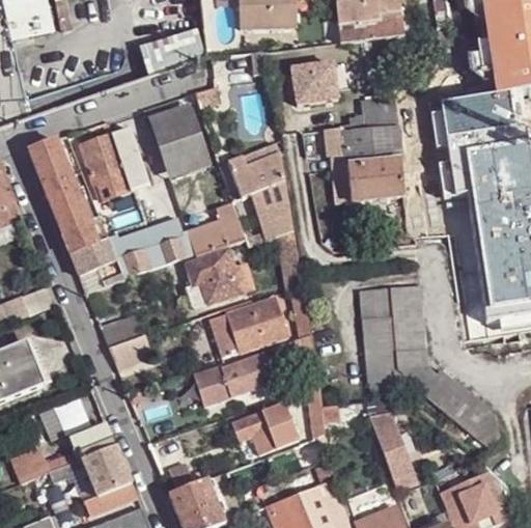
[(0,0),(0,129),(86,100),(80,79),(55,86),(32,94),(30,85),(16,42),(1,0),(0,0)]
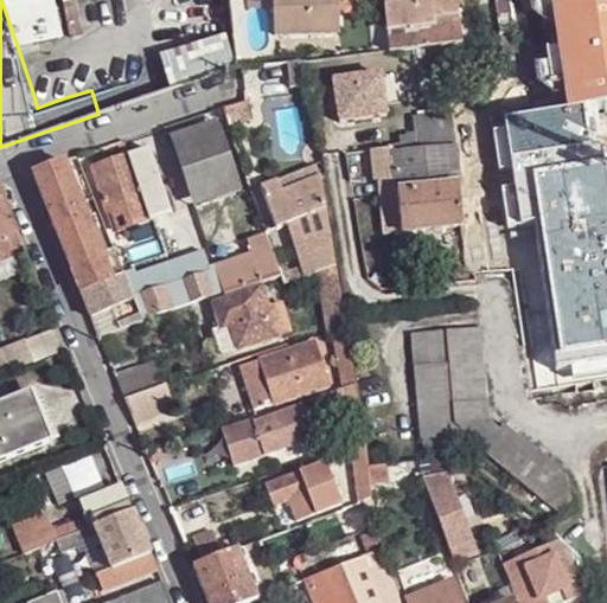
[(1,0),(18,47),(66,32),(56,0),(1,0)]
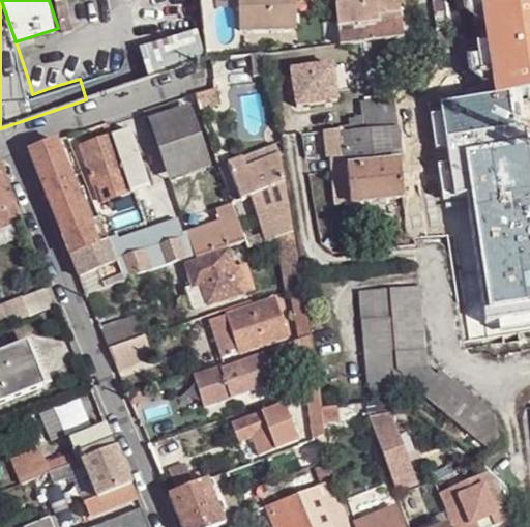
[(238,0),(241,22),(297,16),(295,0),(238,0)]
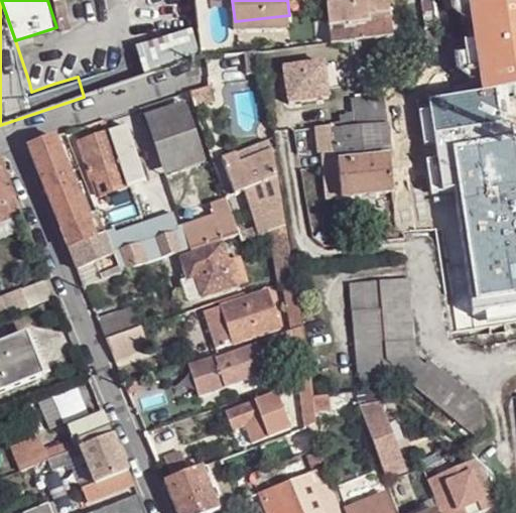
[(343,0),(326,2),(328,16),(330,40),(391,33),(387,0),(343,0)]
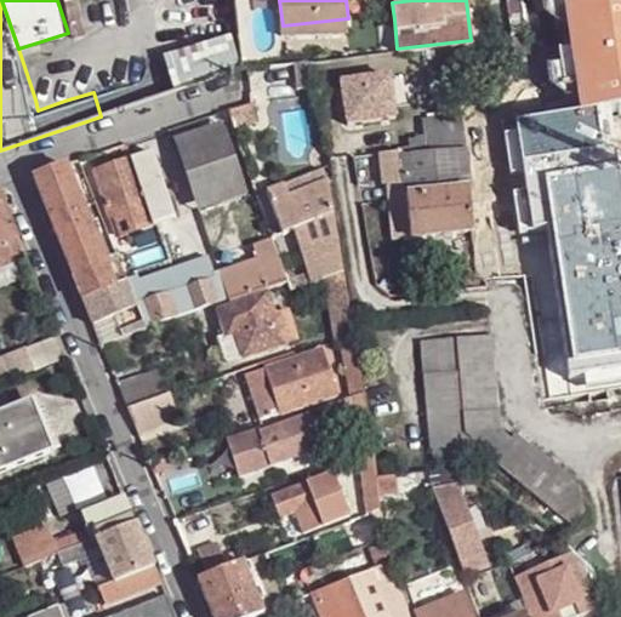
[(571,0),(588,116),(602,114),(620,110),(620,0),(571,0)]
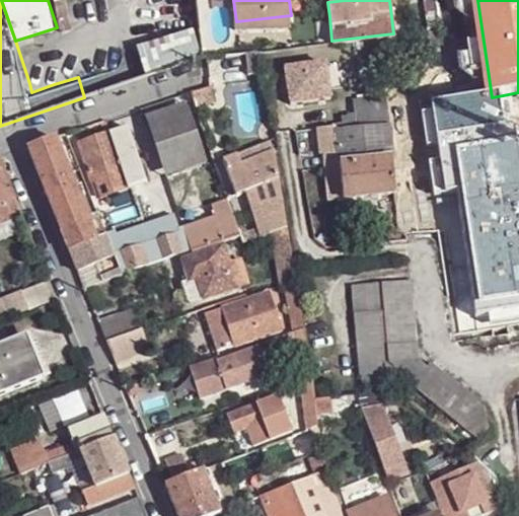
[(135,47),(145,76),(202,57),(207,56),(203,26),(135,47)]
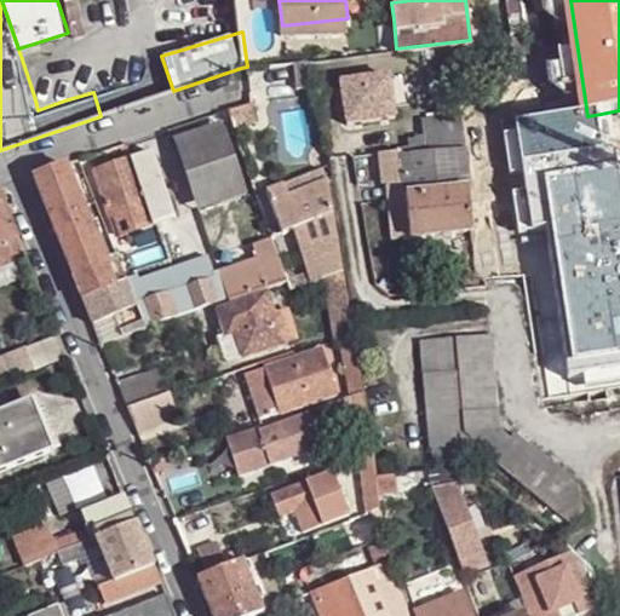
[(271,88),(309,85),(304,58),(269,63),(271,88)]
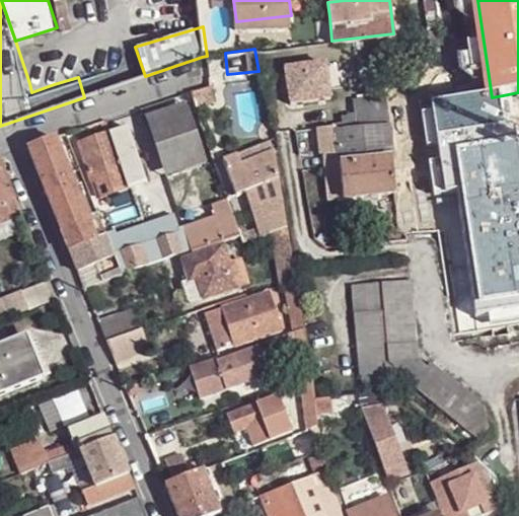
[(323,63),(283,69),(289,104),(328,98),(323,63)]
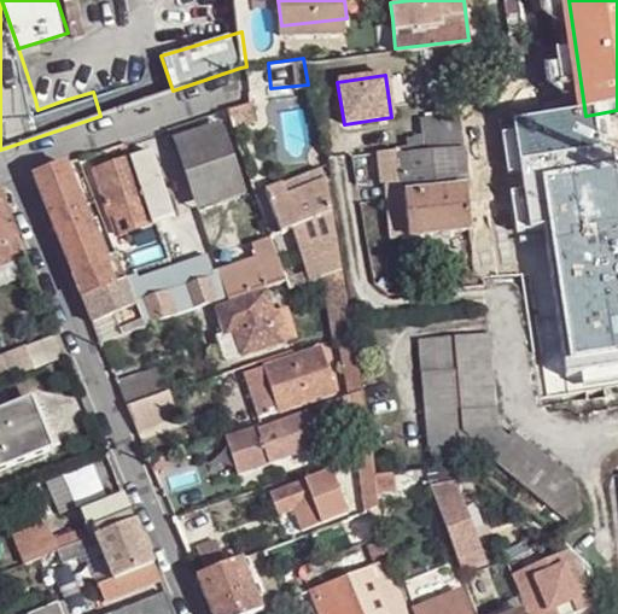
[(62,91),(35,99),(38,110),(64,100),(62,91)]
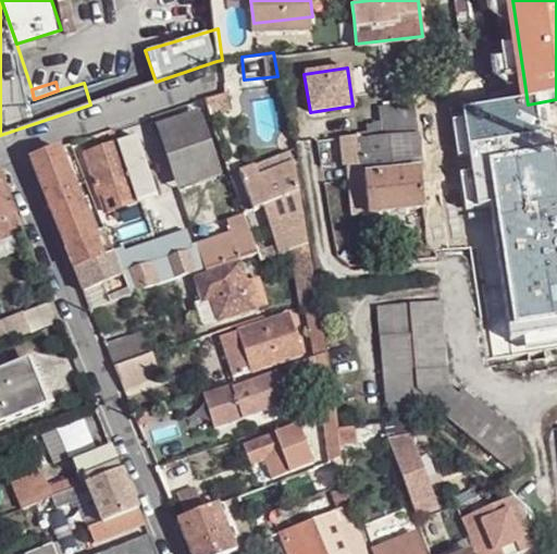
[(223,91),(217,94),(222,111),(232,108),(225,90),(223,91)]
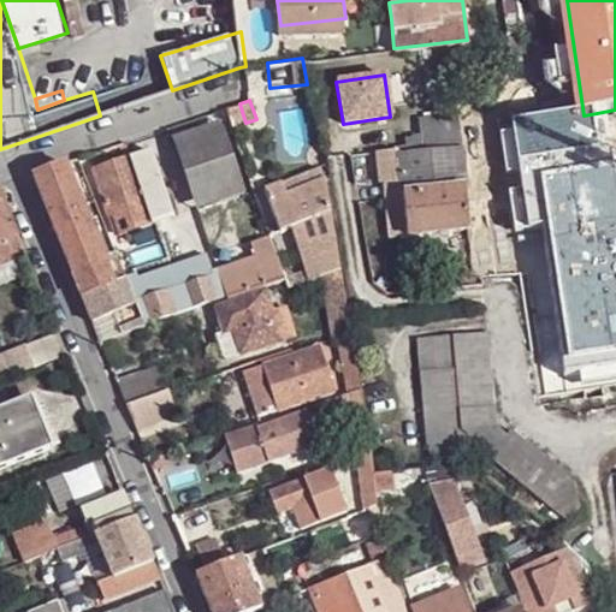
[(240,104),(225,107),(231,126),(246,123),(240,104)]
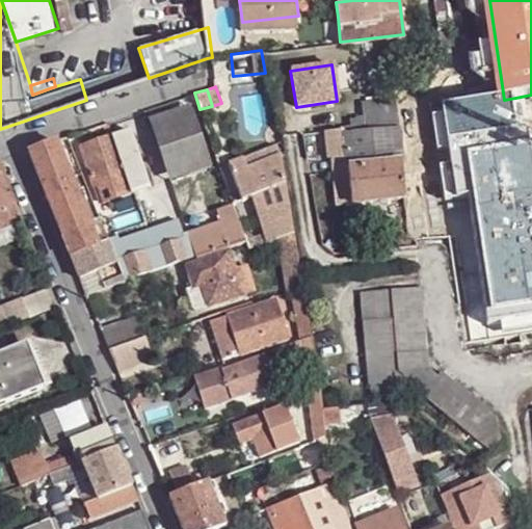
[(531,130),(521,132),(515,98),(504,100),(449,108),(460,201),(478,199),(496,315),(531,308),(531,130)]
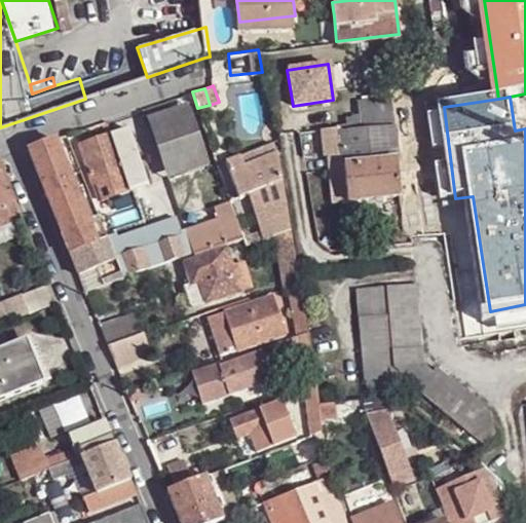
[(347,124),(347,132),(395,125),(391,98),(344,103),(347,124)]
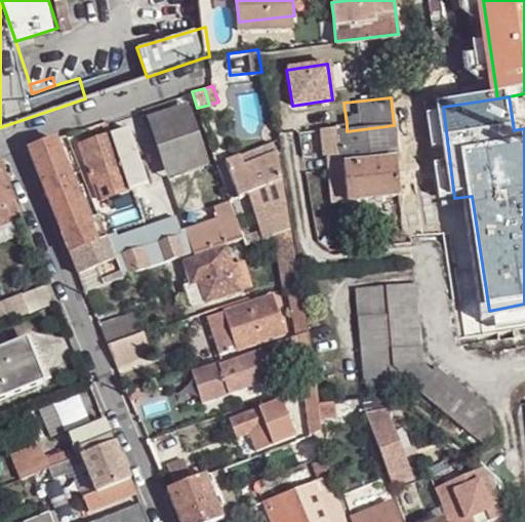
[(186,103),(146,117),(167,175),(206,162),(186,103)]
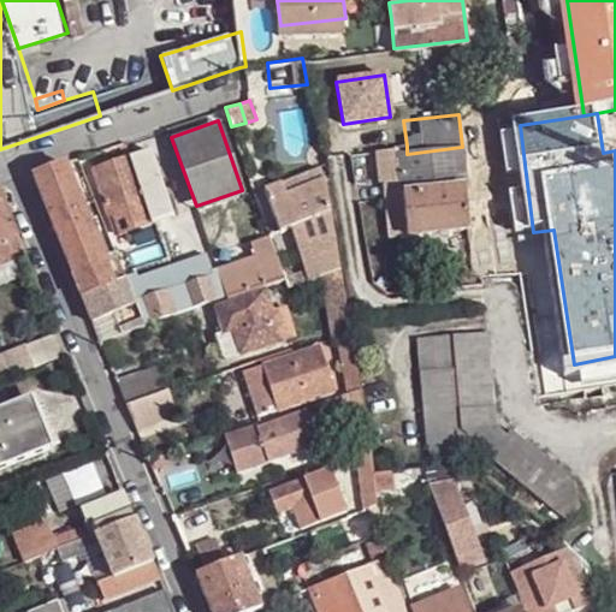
[(402,179),(400,154),(398,147),(377,150),(379,171),(379,182),(402,179)]
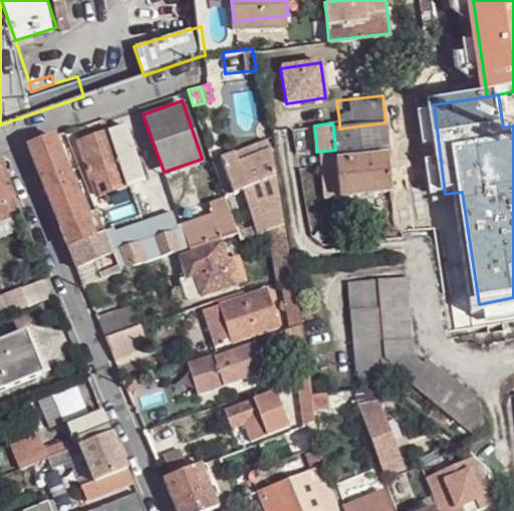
[(386,122),(339,129),(333,129),(335,150),(337,162),(387,156),(388,163),(391,163),(390,157),(388,141),(386,122)]
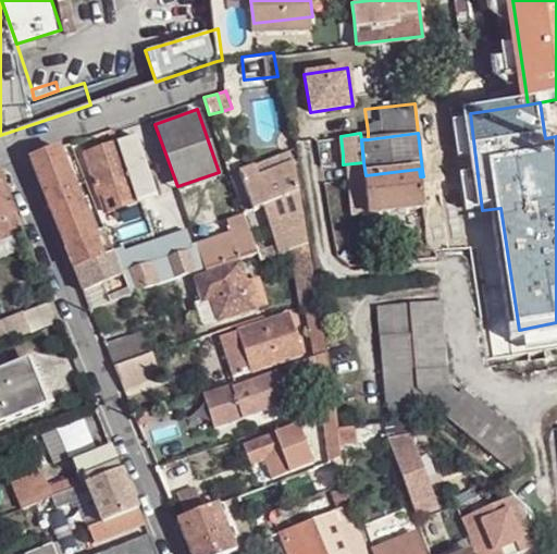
[(85,152),(98,192),(102,191),(108,209),(156,194),(135,135),(85,152)]
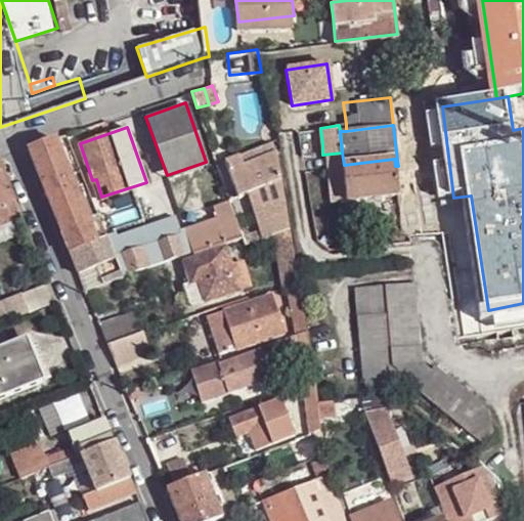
[(62,234),(90,223),(56,137),(29,148),(39,177),(43,185),(62,234)]
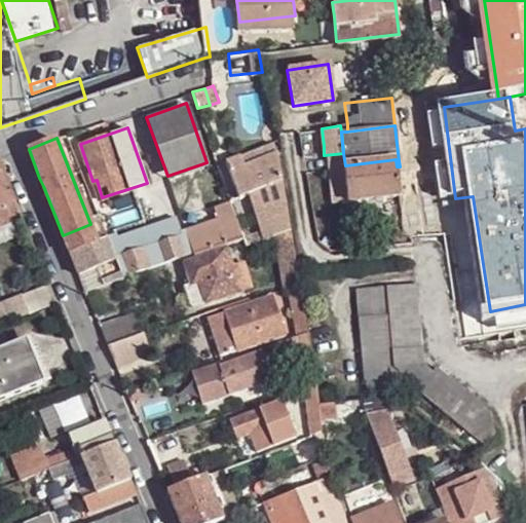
[(245,162),(275,151),(274,141),(241,153),(245,162)]
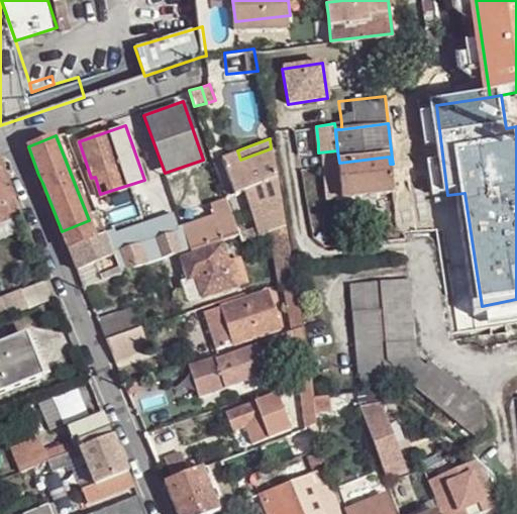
[(310,155),(318,152),(318,143),(308,144),(310,155)]
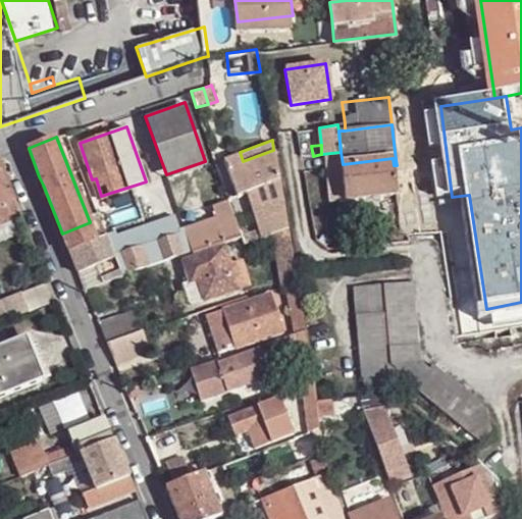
[(225,158),(236,195),(246,191),(255,218),(260,234),(273,229),(286,225),(273,150),(243,161),(240,152),(225,158)]
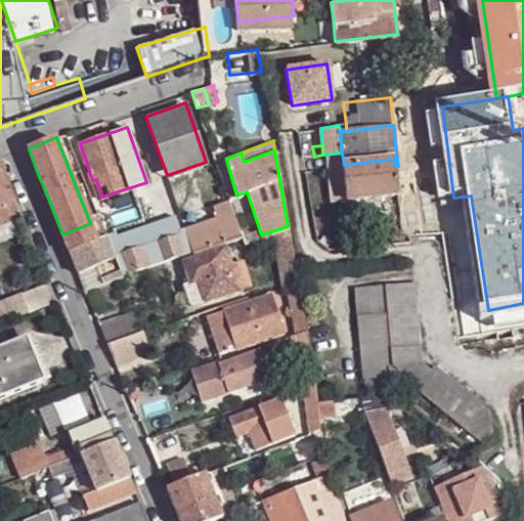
[(342,153),(322,155),(328,202),(348,200),(344,165),(342,153)]
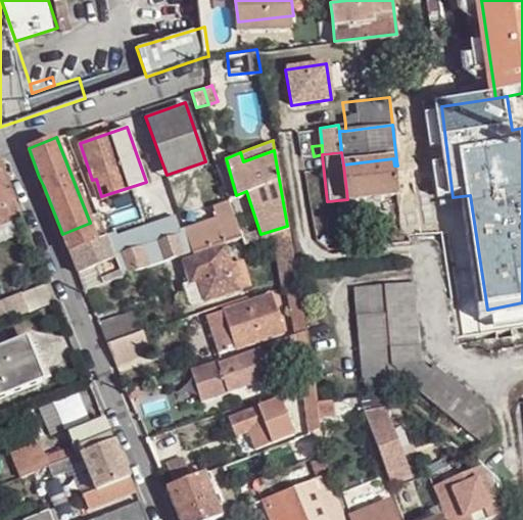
[(347,199),(398,193),(394,166),(393,158),(343,164),(347,199)]
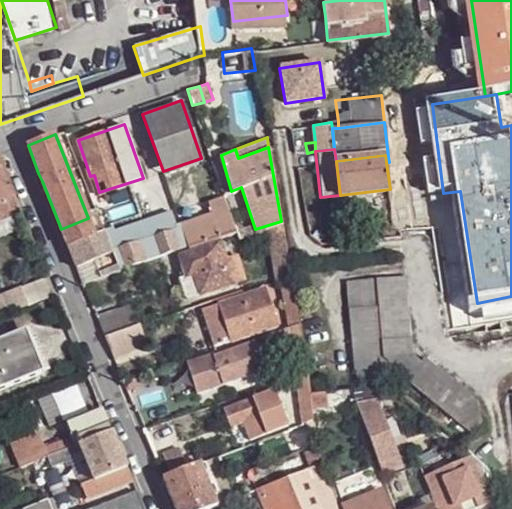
[(0,215),(9,212),(8,210),(19,206),(0,159),(0,215)]
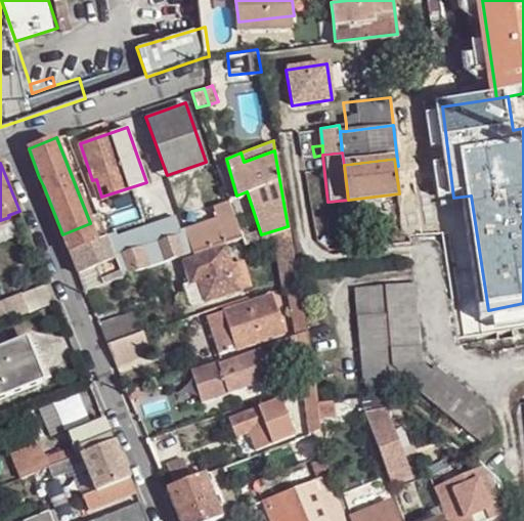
[(184,227),(192,253),(216,245),(222,243),(241,235),(237,225),(228,199),(213,205),(218,216),(184,227)]
